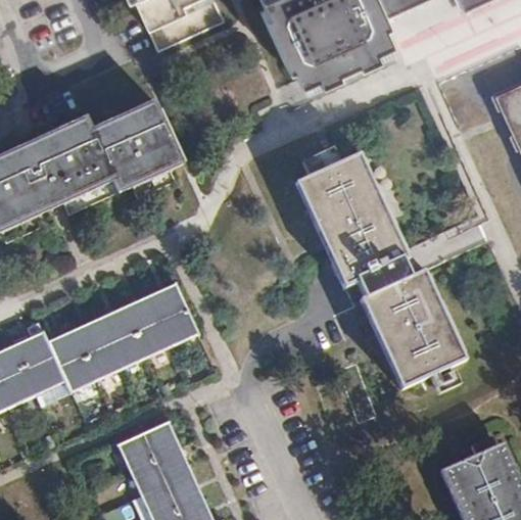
[(137,0),(150,29),(189,10),(186,3),(192,0),(137,0)]
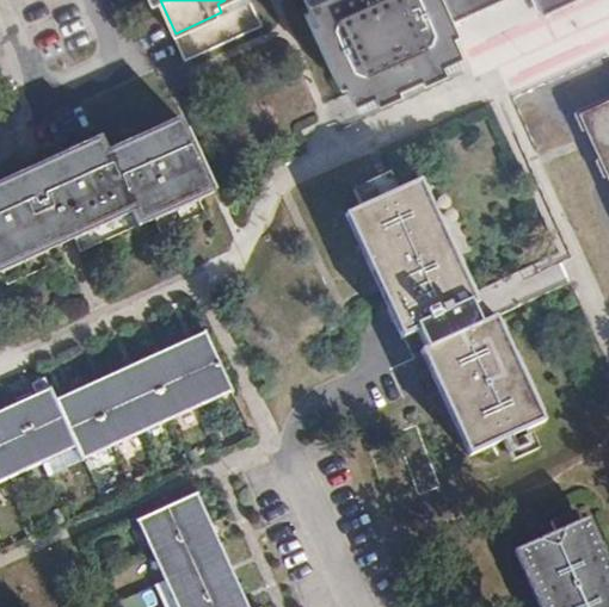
[(453,18),(444,0),(309,0),(314,8),(309,11),(337,72),(340,70),(350,91),(369,81),(373,90),(395,79),(393,74),(417,63),(418,68),(441,59),(437,50),(456,42),(447,22),(453,18)]
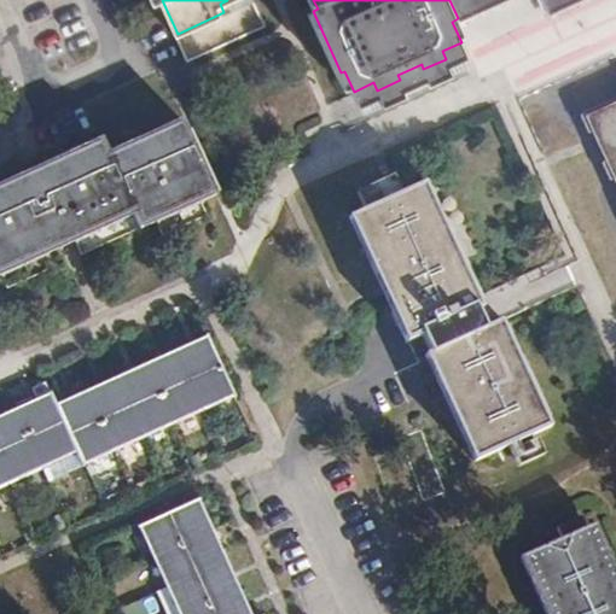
[(449,0),(458,18),(498,0),(449,0)]
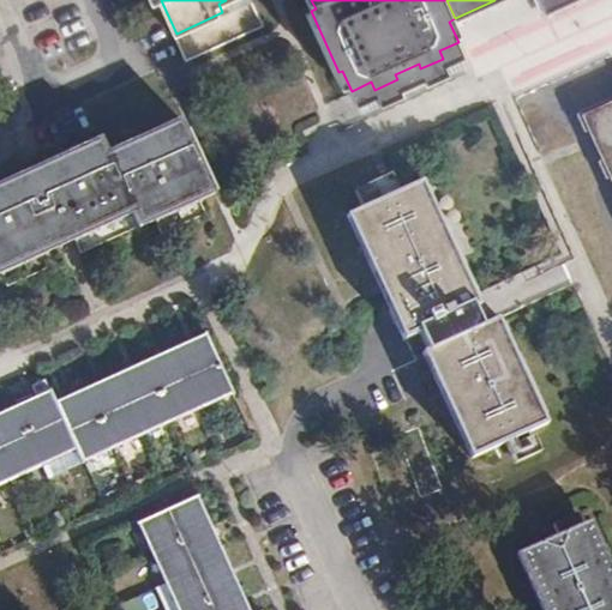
[(543,0),(549,11),(571,0),(543,0)]
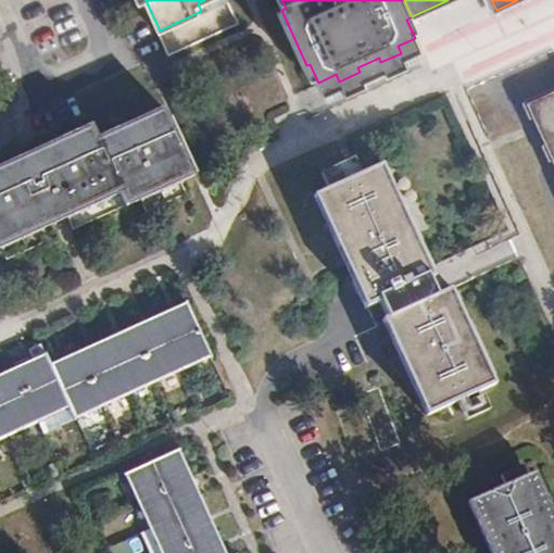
[(553,12),(456,58),(469,86),(553,48),(553,12)]
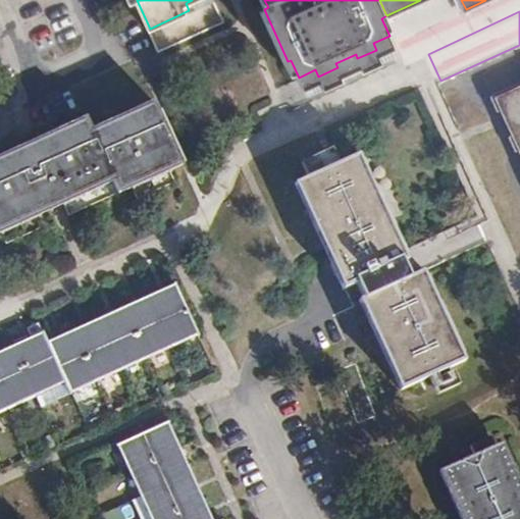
[(519,84),(495,96),(507,121),(516,142),(519,150),(519,127),(509,104),(511,97),(519,93),(519,84)]
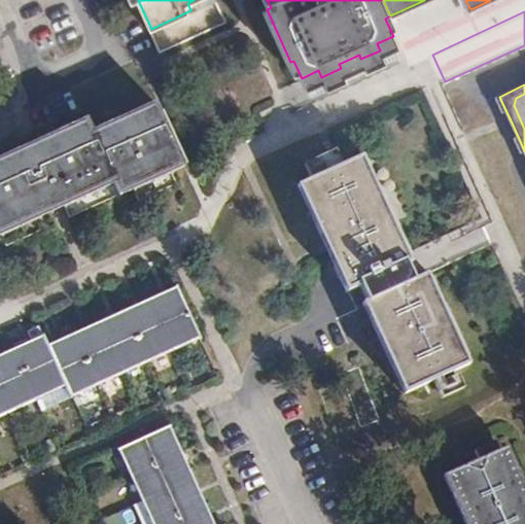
[(524,94),(516,98),(514,105),(524,129),(524,94)]
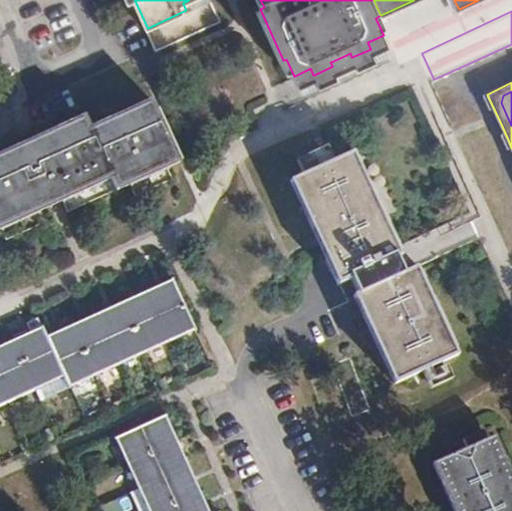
[(0,227),(54,203),(60,200),(64,198),(113,176),(119,187),(182,159),(154,98),(92,126),(87,114),(0,154),(0,227)]
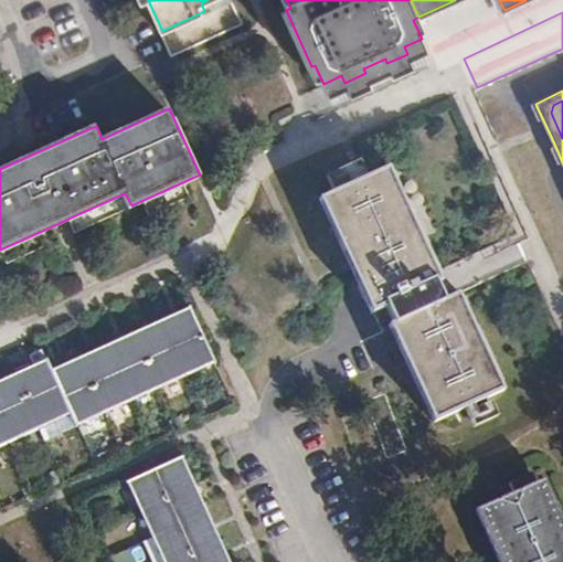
[(439,268),(392,166),(322,197),(370,300),(374,308),(386,303),(394,319),(392,321),(405,351),(436,417),(506,385),(460,289),(447,296),(438,278),(443,276),(439,268)]
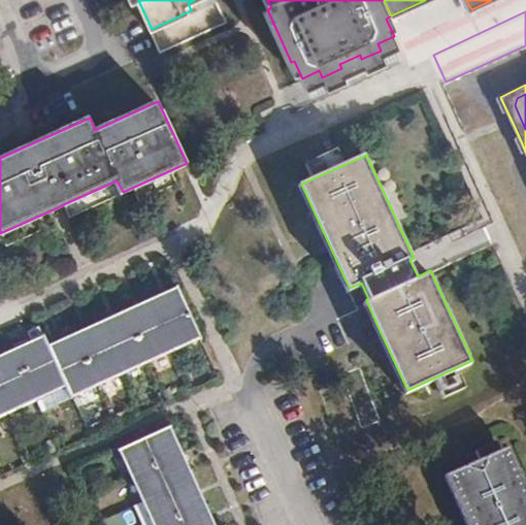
[(58,338),(50,342),(68,383),(72,394),(99,382),(126,369),(151,358),(176,347),(202,335),(179,284),(170,288),(169,289),(164,291),(137,302),(133,305),(116,313),(109,316),(91,324),(86,326),(64,336),(58,338)]
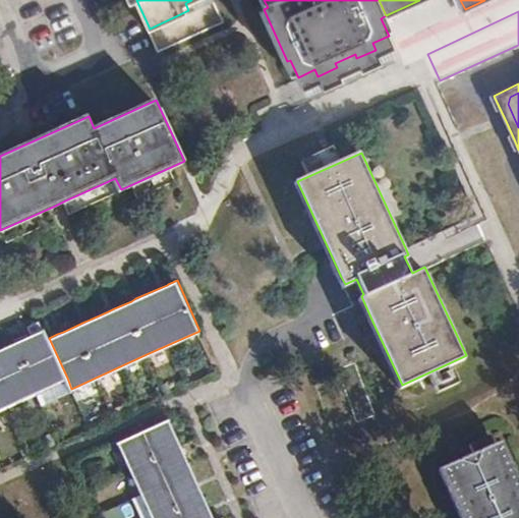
[(0,407),(8,404),(38,391),(67,378),(49,338),(40,319),(26,325),(31,335),(25,337),(10,344),(5,346),(0,348),(0,407)]
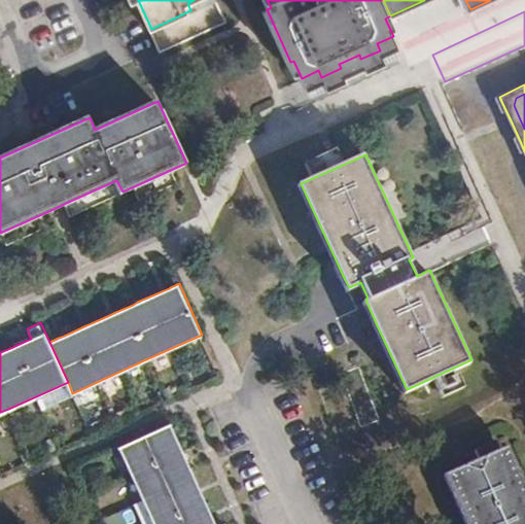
[(217,523),(179,440),(171,423),(120,447),(132,472),(144,497),(155,523),(217,523)]
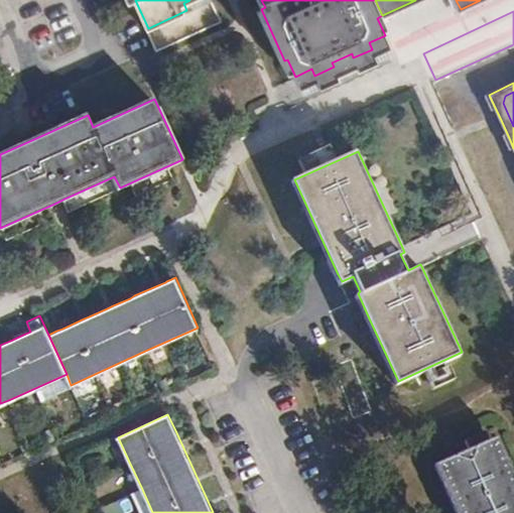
[(513,468),(505,447),(497,452),(486,427),(467,436),(470,446),(436,462),(460,512),(513,512),(513,468)]
